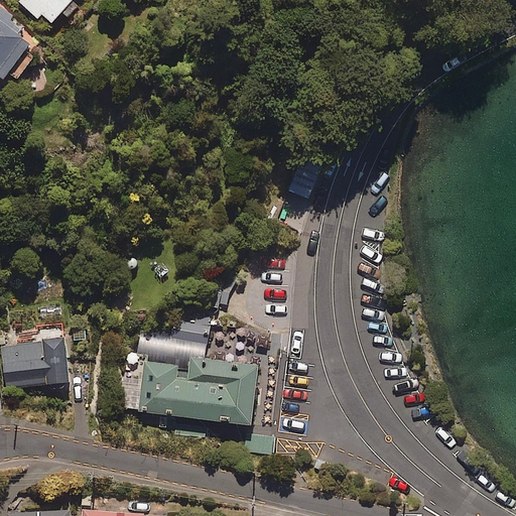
[(29,0),(24,6),(52,33),(84,0),(29,0)]
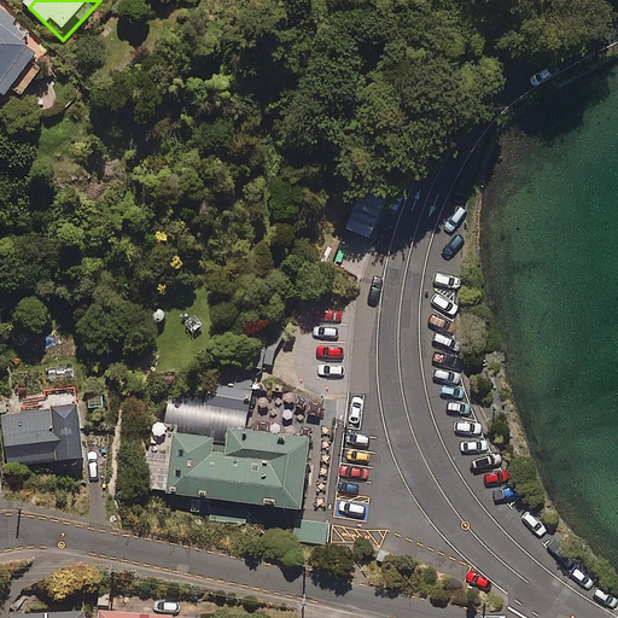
[(21,23),(0,7),(0,97),(10,105),(48,52),(17,29),(21,23)]
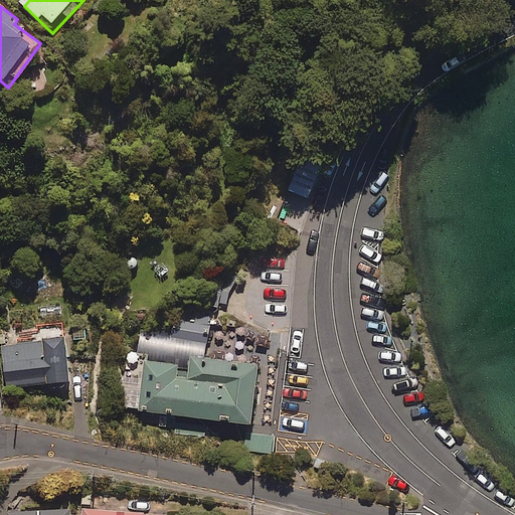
[(303,145),(296,163),(319,171),(325,153),(303,145)]
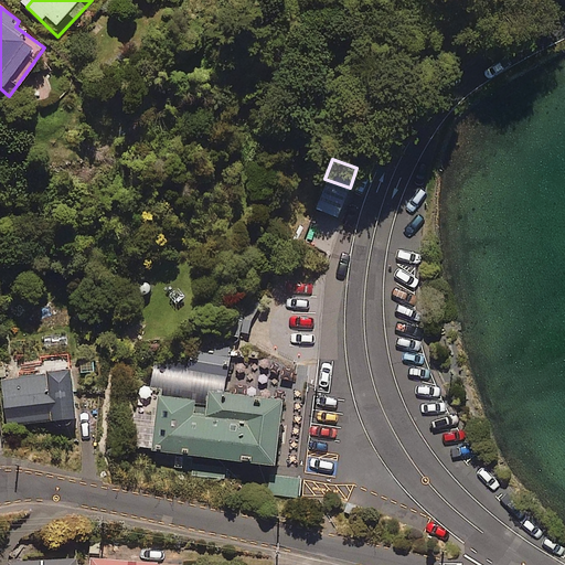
[(348,189),(324,182),(316,209),(338,216),(348,189)]
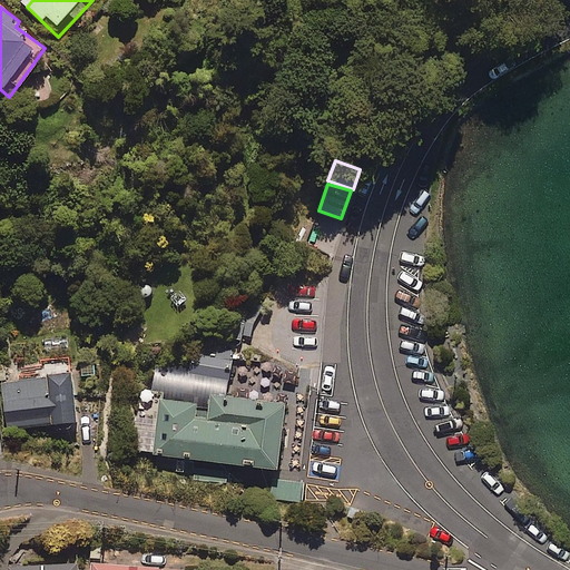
[(146,403),(144,418),(157,420),(153,453),(277,470),(287,401),(227,393),(234,349),(193,344),(189,367),(156,363),(151,403),(146,403)]
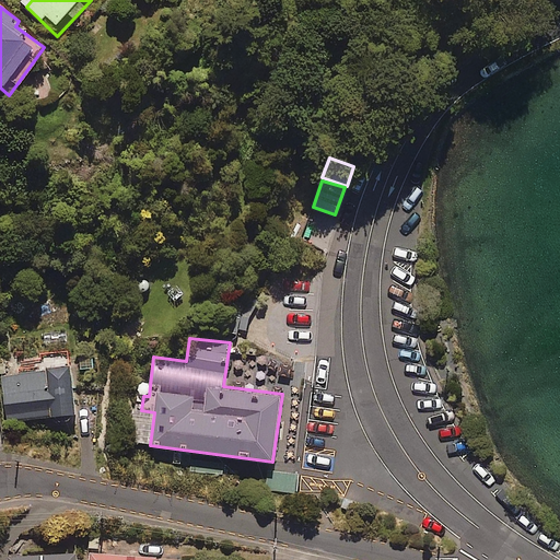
[(74,409),(69,361),(0,369),(0,378),(4,417),(74,409)]
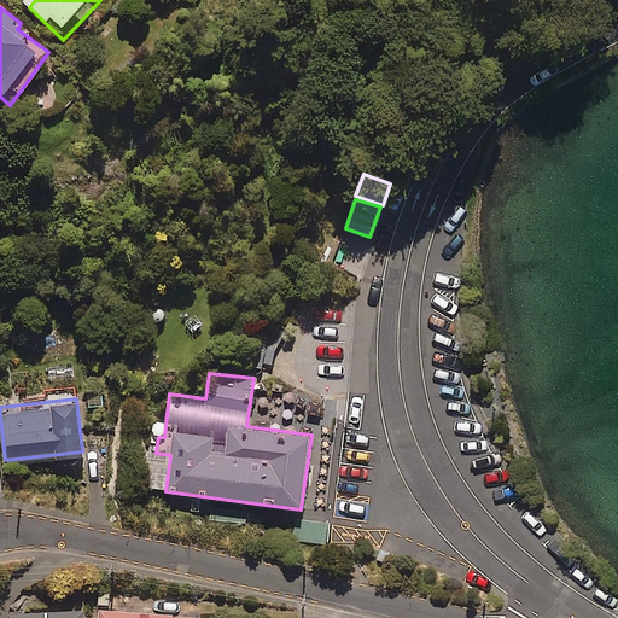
[(327,519),(293,517),(292,540),(326,542),(327,519)]
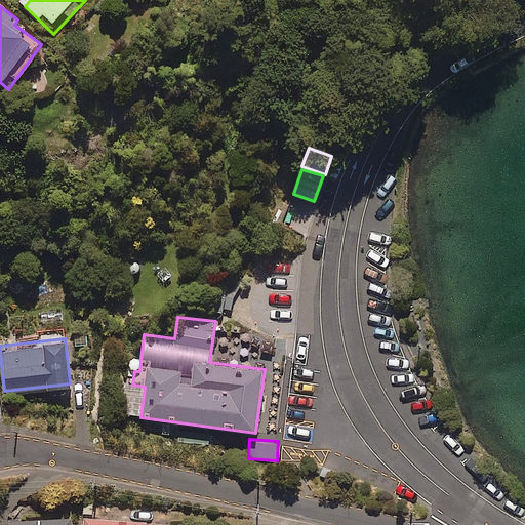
[(70,524),(70,511),(5,514),(5,524),(70,524)]
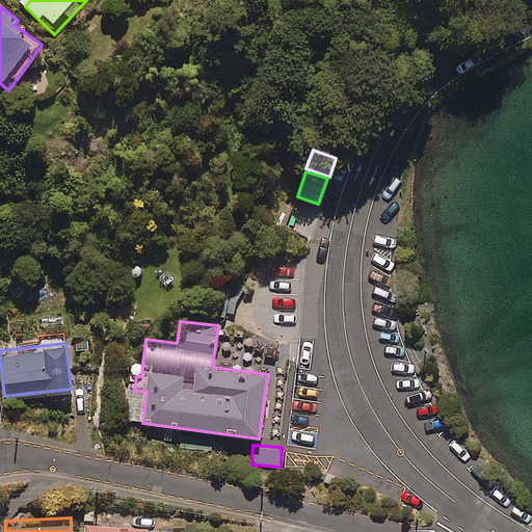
All buildings are outlined.
